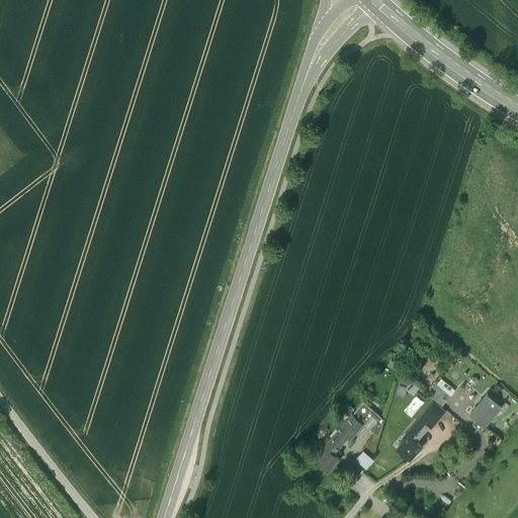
[(398,362),(391,358),(387,364),(395,368),(398,362)]
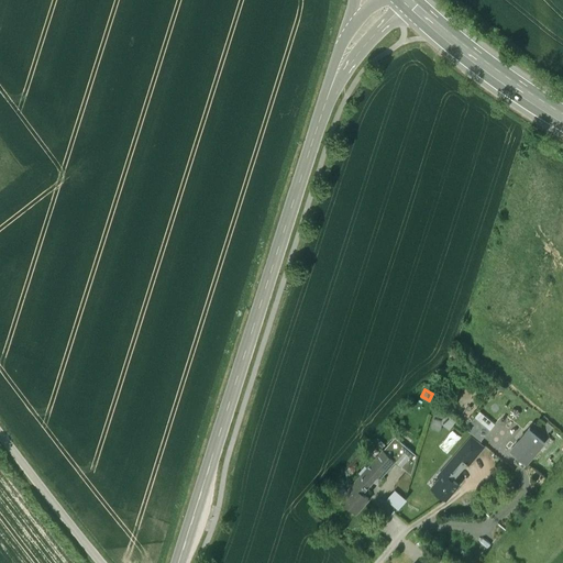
[(435,407),(430,427),(440,430),(442,423),(450,429),(454,422),(435,407)]
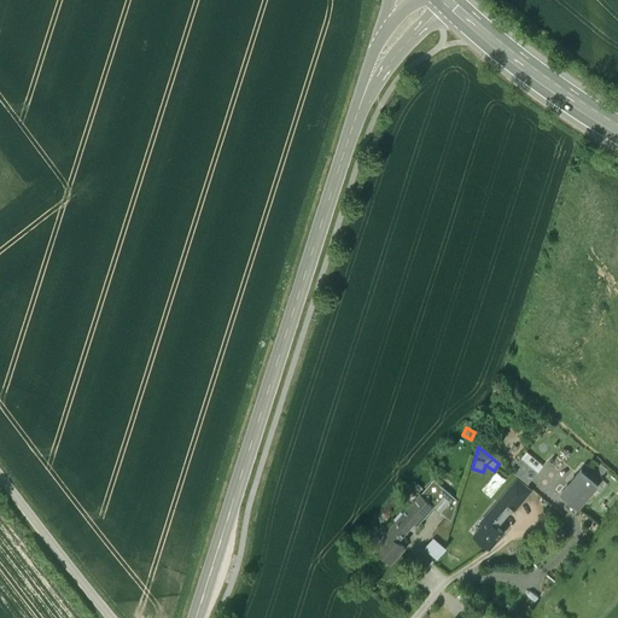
[(544,465),(526,450),(511,470),(529,484),(544,465)]
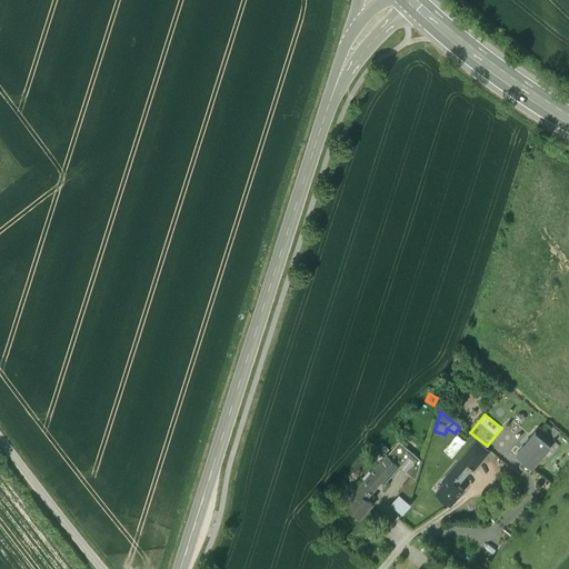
[(551,447),(536,433),(517,455),(532,468),(551,447)]
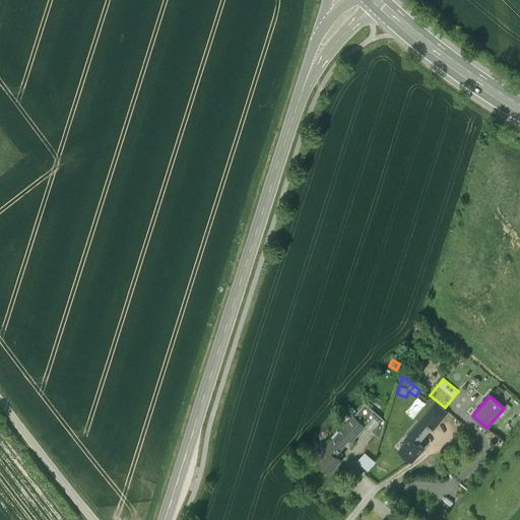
[(432,410),(410,435),(418,443),(432,428),(434,430),(443,419),(432,410)]
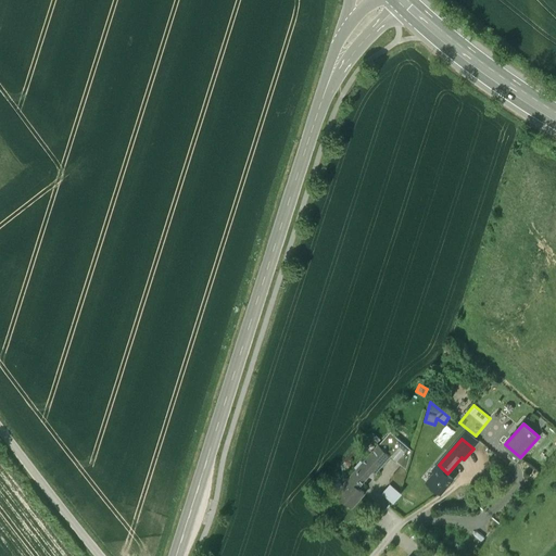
[(392,456),(379,444),(373,452),(386,464),(392,456)]
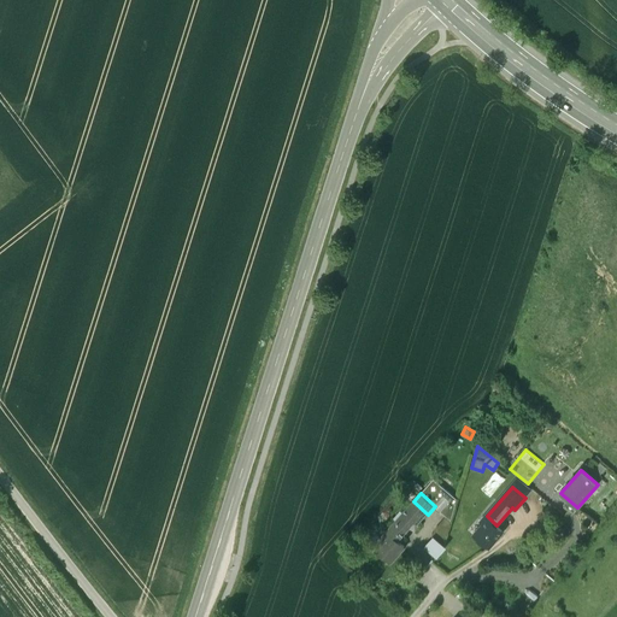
[(413,501),(392,526),(403,535),(413,522),(417,526),(428,515),(413,501)]
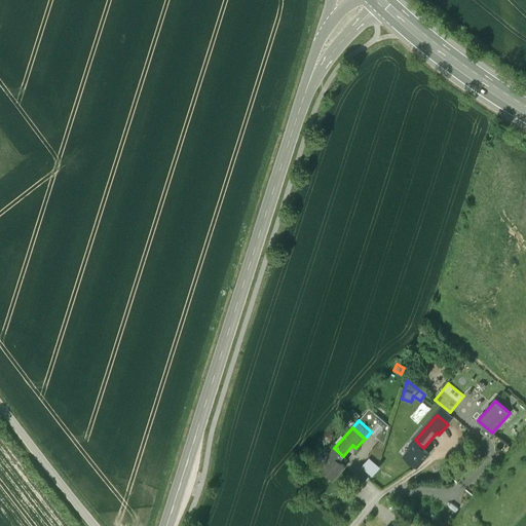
[(423,448),(415,440),(411,444),(413,447),(406,456),(417,467),(429,453),(423,448)]
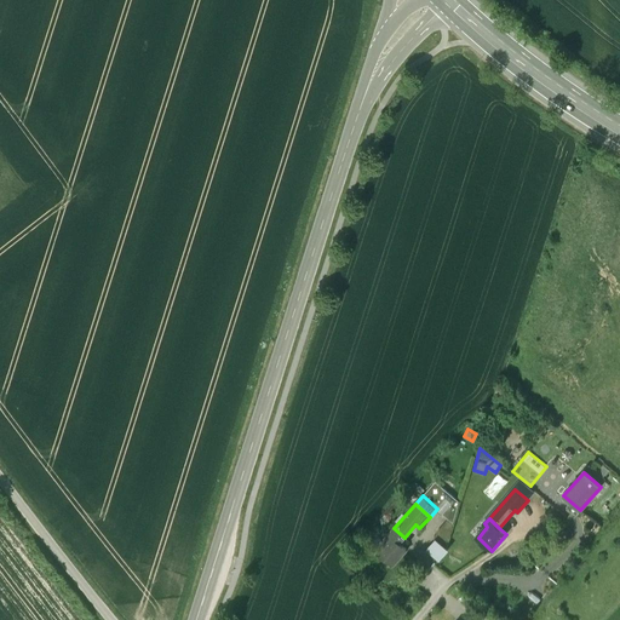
[(405,538),(394,528),(385,539),(388,541),(378,552),(394,564),(406,550),(401,546),(407,540),(405,538)]
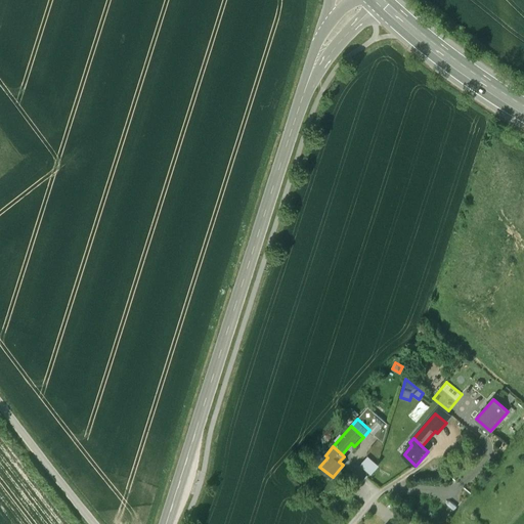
[(368,453),(360,464),(370,473),(380,463),(368,453)]
